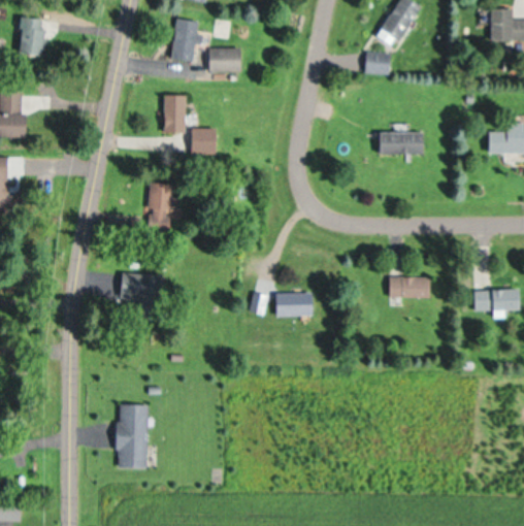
[(400,0),(378,37),(395,48),(423,6),(412,0),(400,0)]
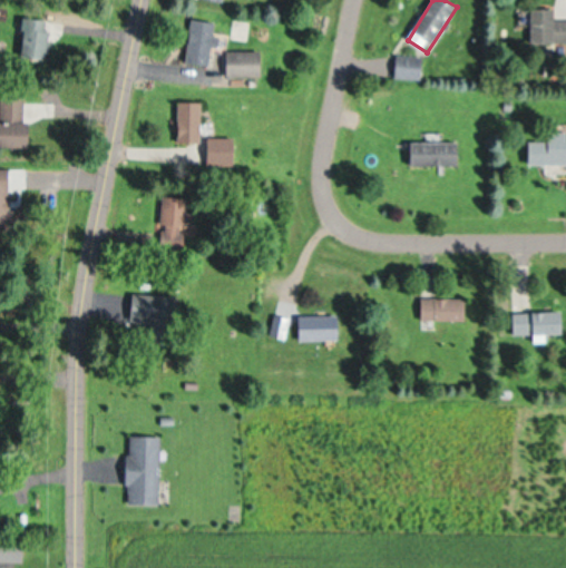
[(530,46),(565,46),(565,21),(555,22),(555,10),(530,10),(530,46)]
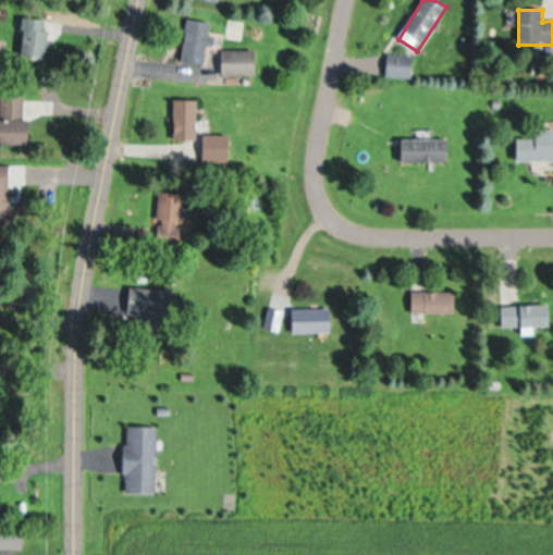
[(49,60),(49,21),(23,21),(23,60),(49,60)]
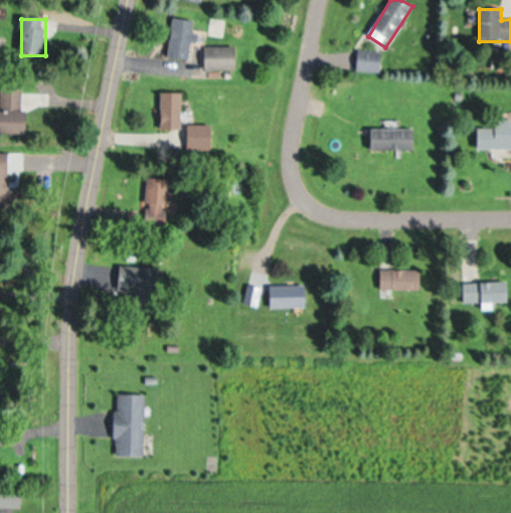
[(196,21),(171,19),(168,59),(193,61),(196,21)]
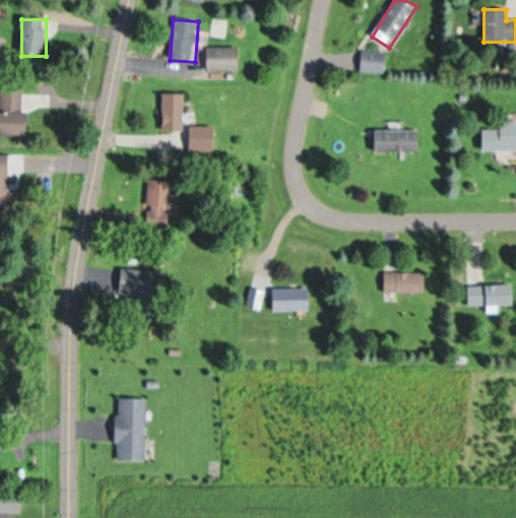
[(387,54),(364,50),(361,71),(383,75),(387,54)]
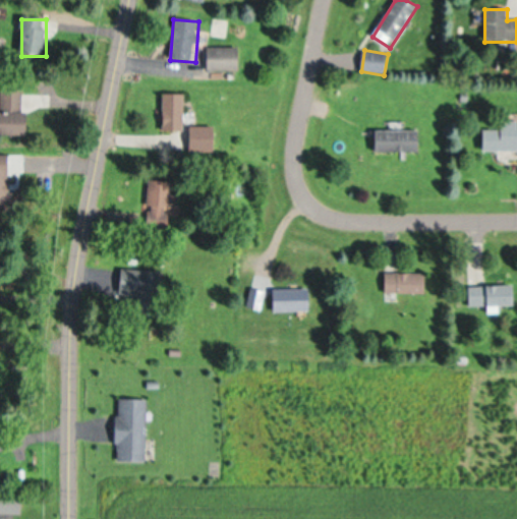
[(0,135),(24,136),(24,92),(0,92),(0,135)]
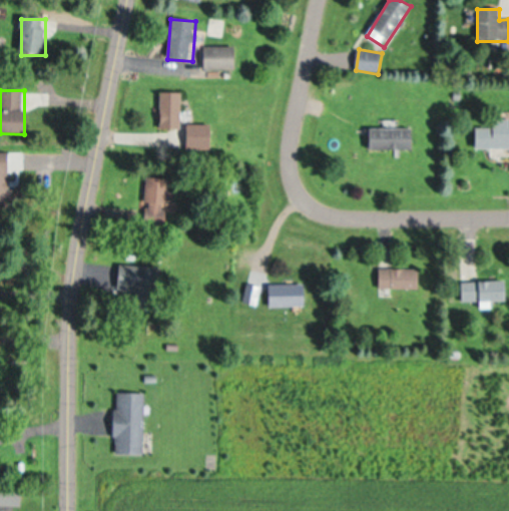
[(180,129),(180,92),(158,92),(158,129),(180,129)]
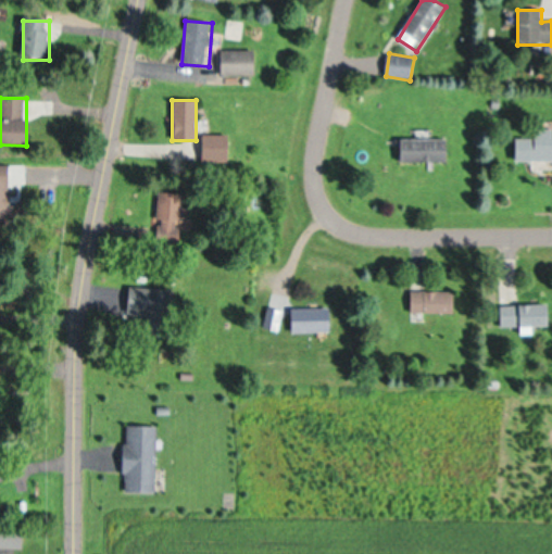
[(515,140),(515,160),(551,160),(551,130),(534,130),(534,140),(515,140)]
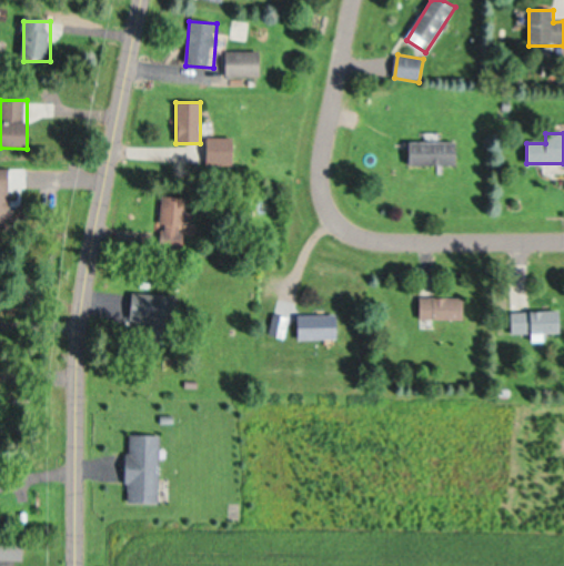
[(205,167),(235,167),(235,138),(205,138),(205,167)]
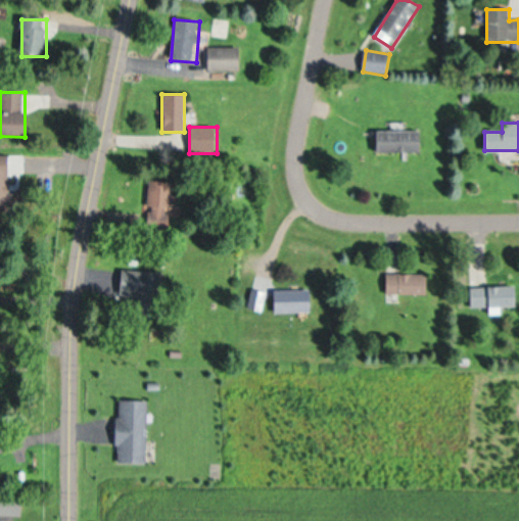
[(419,131),(376,131),(375,152),(419,152),(419,131)]
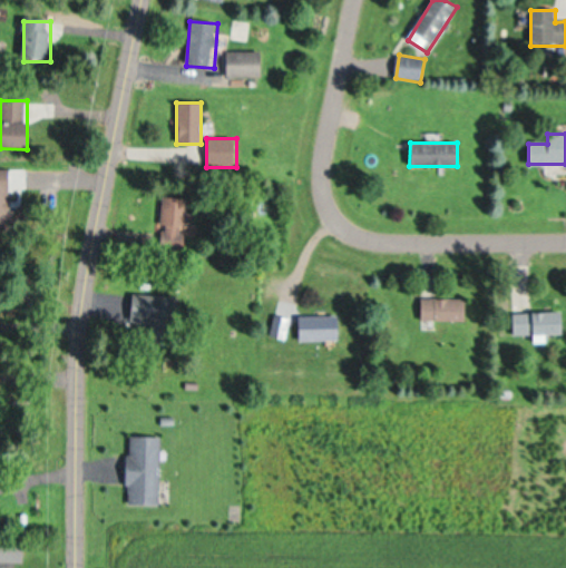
[(189,213),(189,199),(164,198),(162,250),(192,252),(194,213),(189,213)]
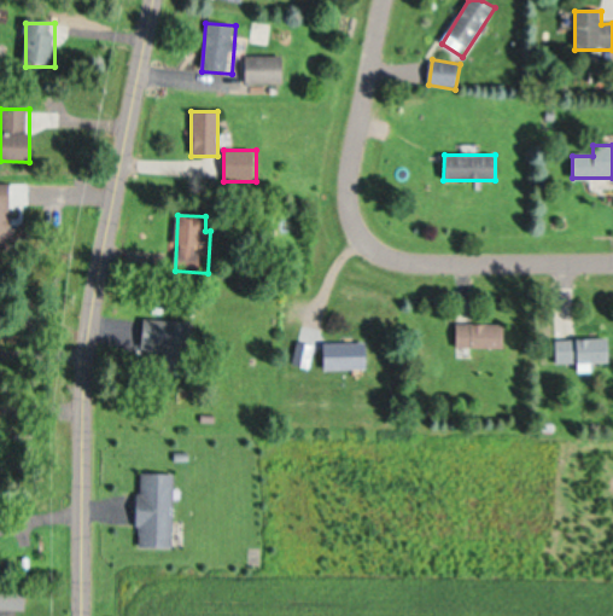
[(141,350),(187,352),(187,321),(142,320),(141,350)]
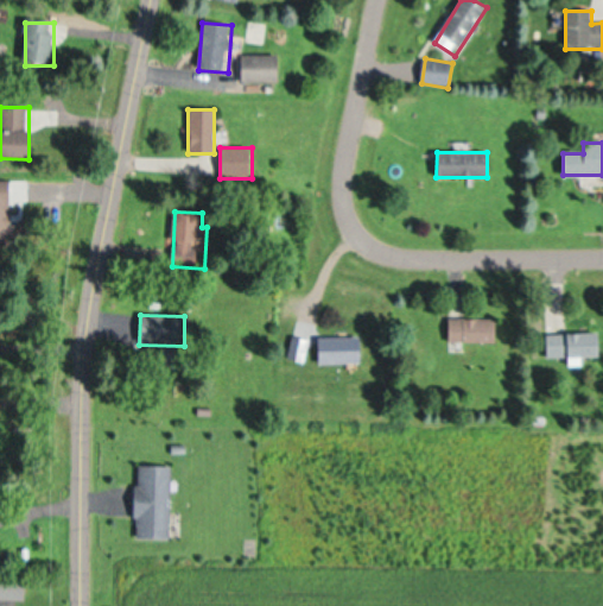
[(500,343),(500,320),(449,320),(449,343),(500,343)]
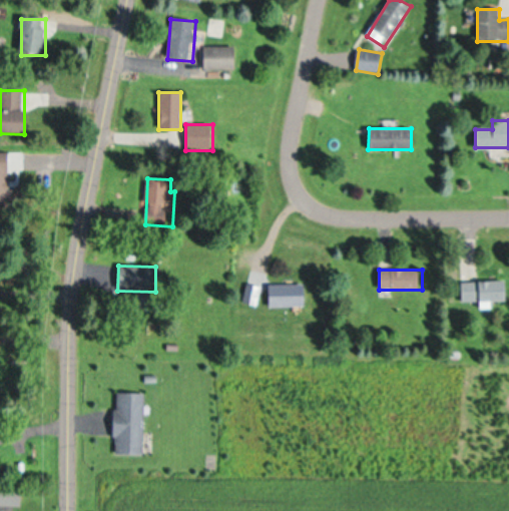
[(508,302),(508,283),(461,283),(461,302),(508,302)]
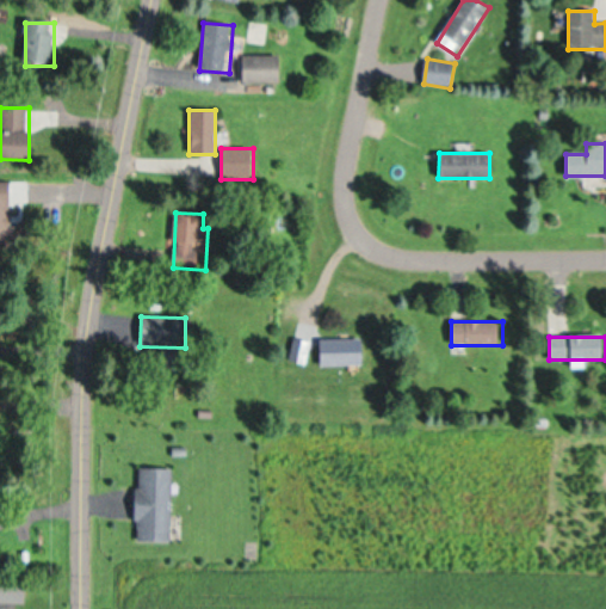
[(363,367),(363,339),(320,339),(320,367),(363,367)]
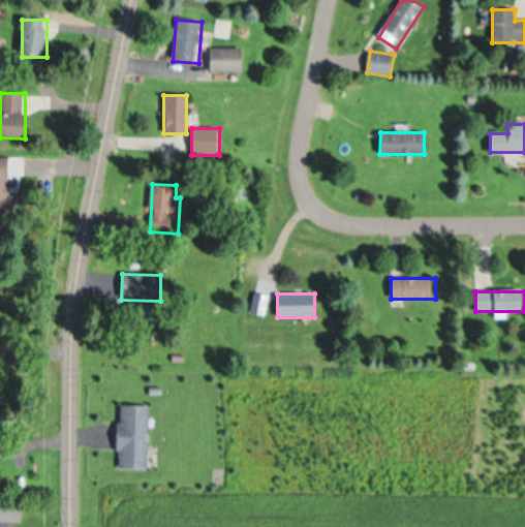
[(268,297),(256,295),(253,313),(265,315),(268,297)]
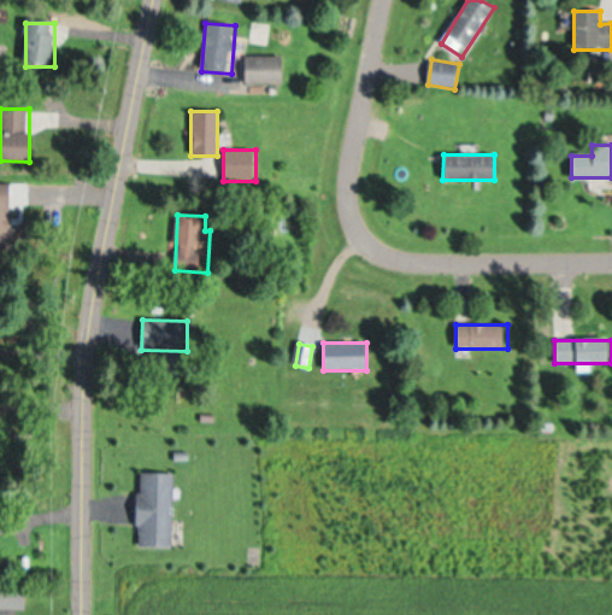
[(174,474),(137,474),(137,548),(174,548),(174,474)]
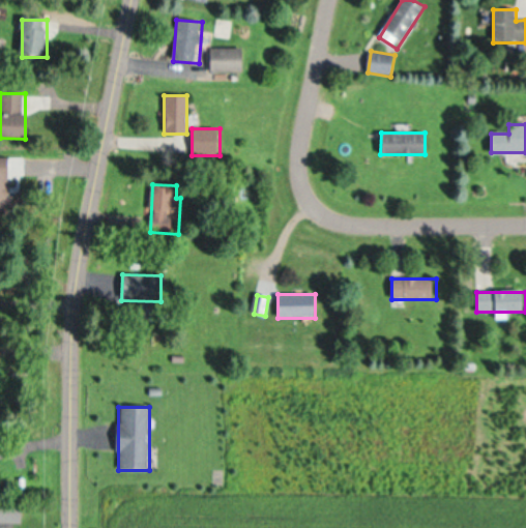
[(0,504),(0,523),(21,525),(21,505),(0,504)]
